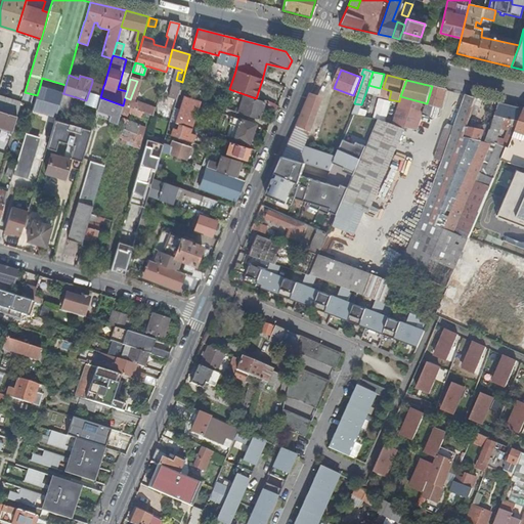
[(85,103),(97,107),(100,97),(103,86),(92,82),(86,100),(85,103)]
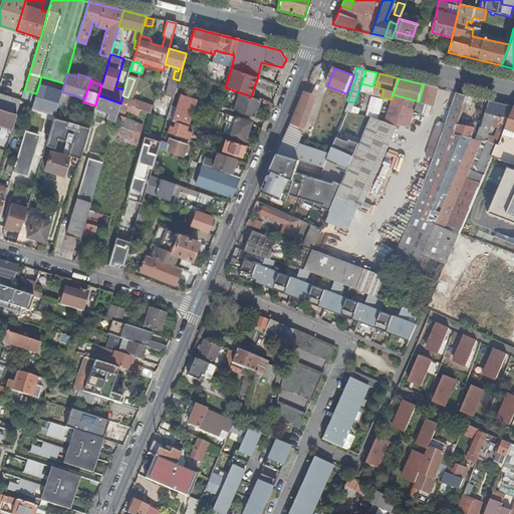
[(62,91),(39,84),(36,93),(32,107),(55,114),(57,105),(61,91),(62,91)]
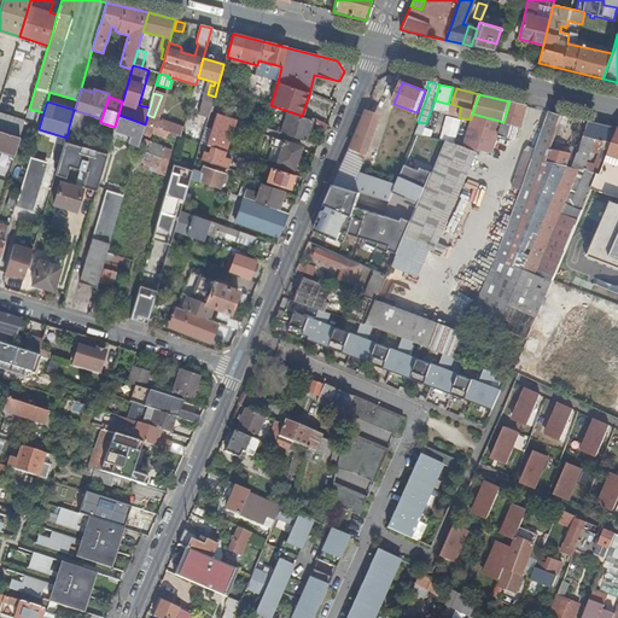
[(462,145),(468,146),(493,152),(499,135),(509,139),(518,135),(526,106),(509,101),(503,122),(472,114),(471,120),(465,140),(462,145)]
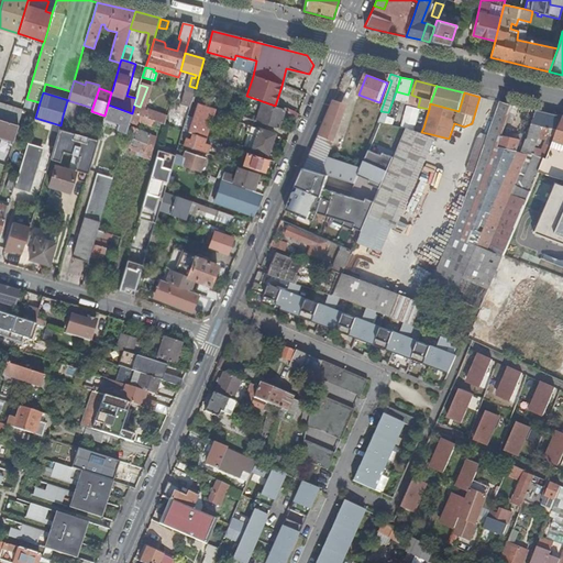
[(74,119),(78,103),(67,100),(63,116),(74,119)]
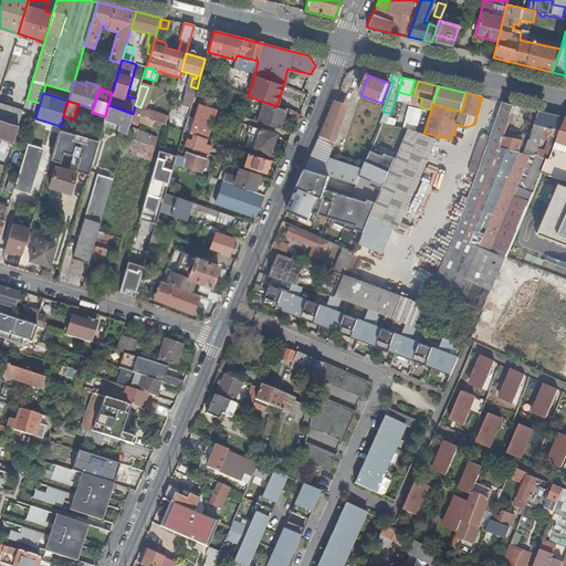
[(331,114),(344,119),(346,114),(335,102),(331,114)]
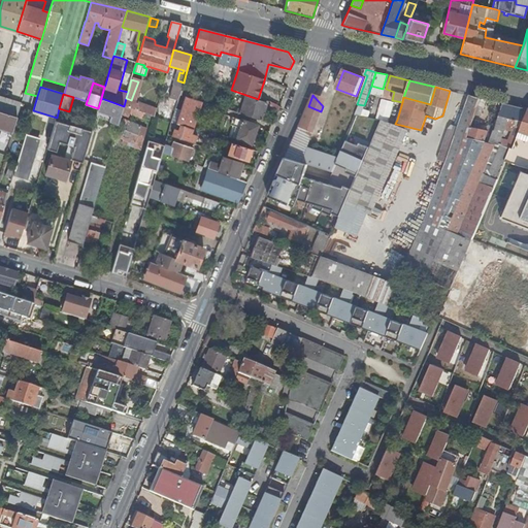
[(423,222),(455,235),(458,229),(482,174),(487,175),(500,145),(489,143),(485,142),(467,138),(470,128),(473,118),(476,107),(482,98),(469,95),(457,128),(444,164),(424,222),(423,222)]
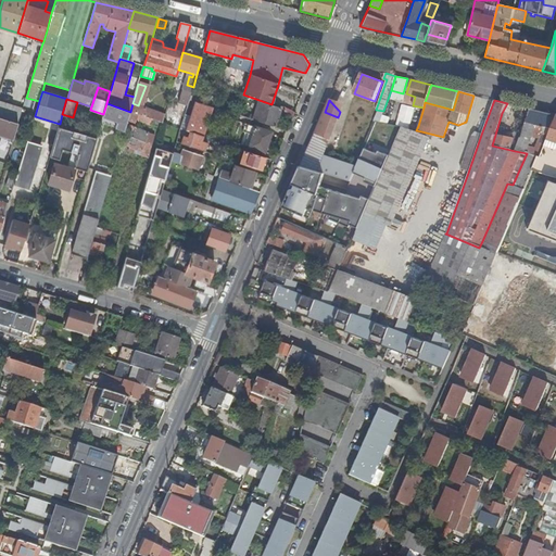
[(23,109),(0,101),(0,117),(17,123),(19,124),(23,109)]
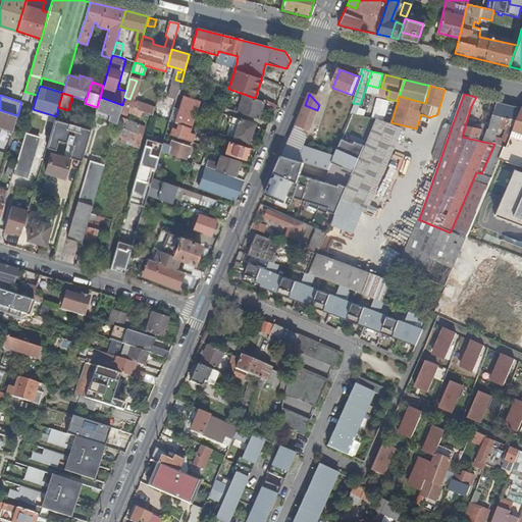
[(181,95),(169,136),(192,143),(195,135),(190,133),(194,119),(196,112),(200,101),(181,95)]
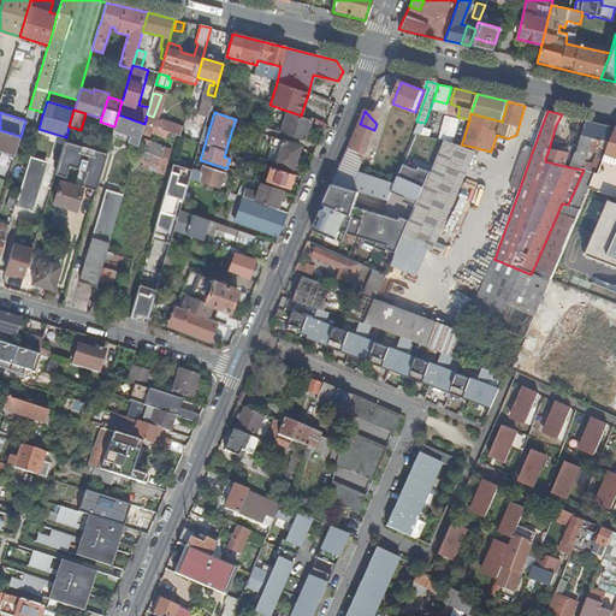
[(312,122),(286,113),(280,132),(306,141),(312,122)]
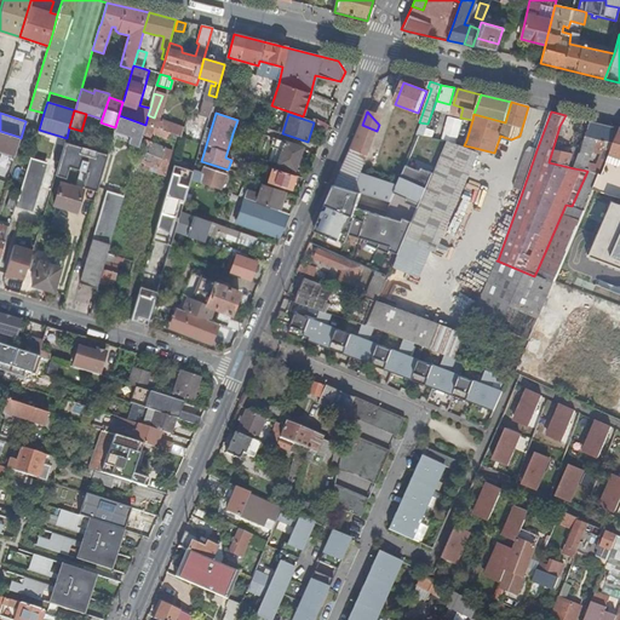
[(128,142),(139,145),(143,132),(145,125),(119,115),(115,127),(114,130),(131,136),(128,142)]
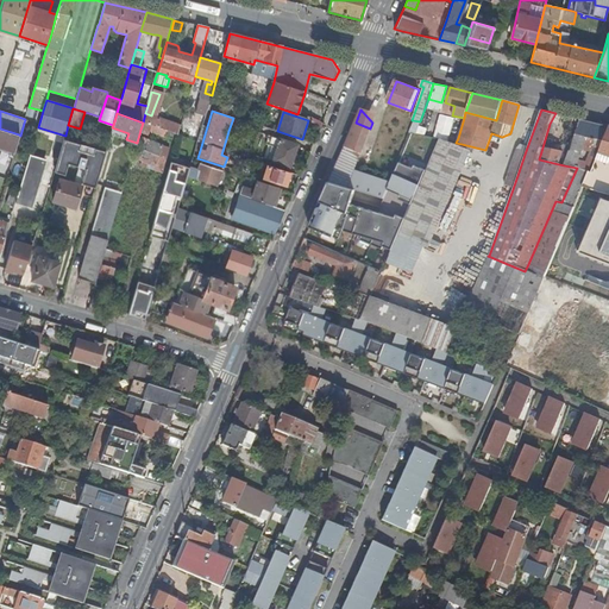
[(181,126),(151,115),(145,113),(143,123),(167,131),(168,131),(179,135),(181,126)]
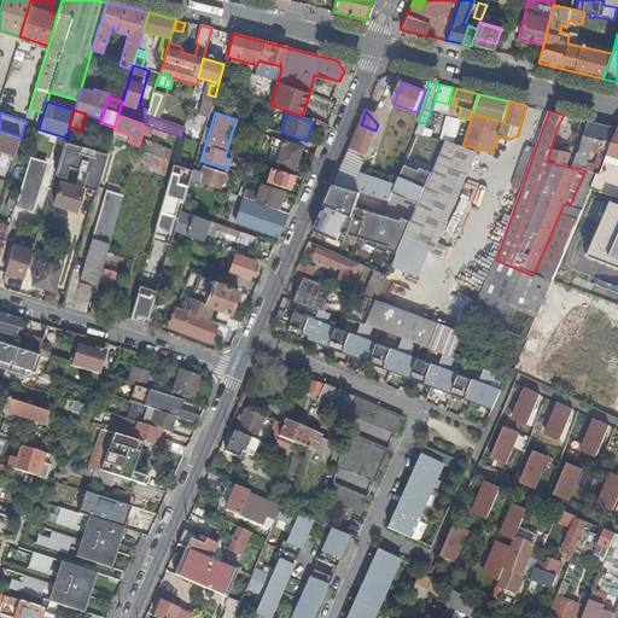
[(593,146),(601,149),(610,151),(617,128),(588,121),(579,149),(578,151),(572,168),(586,170),(588,163),(595,165),(600,153),(592,151),(593,146)]
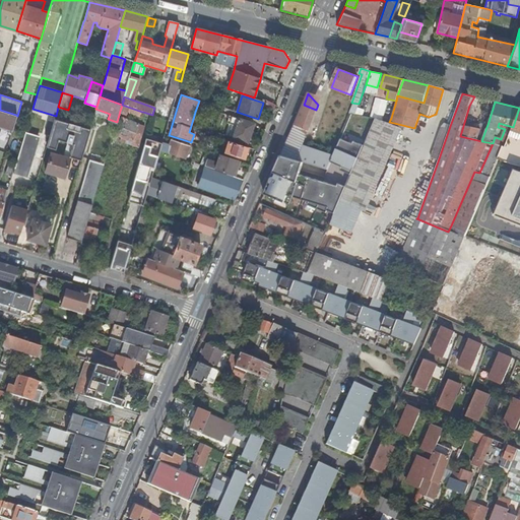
[(140,117),(142,112),(122,105),(120,111),(140,117)]
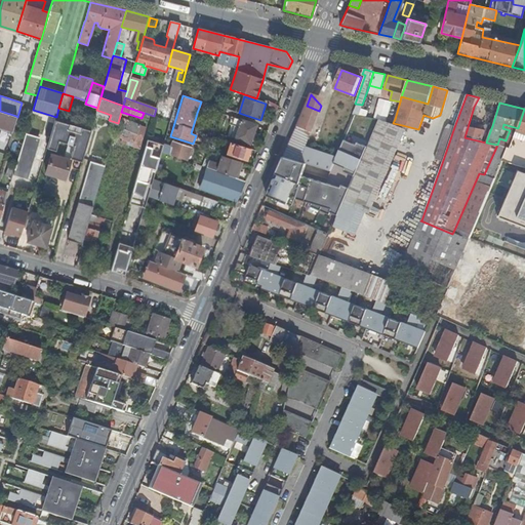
[(297,126),(312,131),(317,115),(319,111),(307,106),(297,126)]
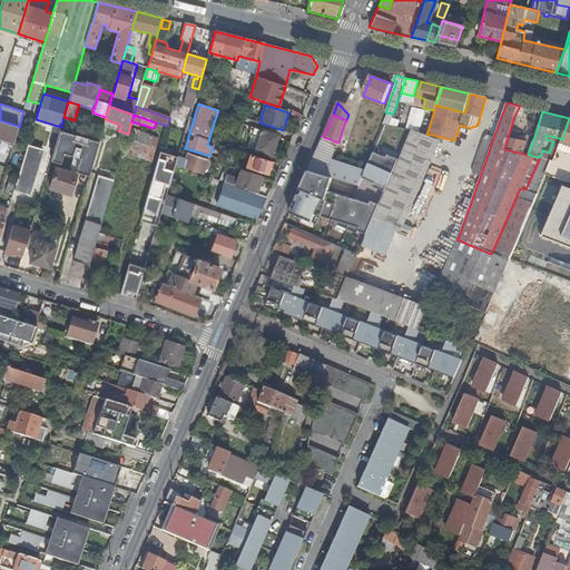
[(522,118),(514,116),(511,127),(519,129),(522,118)]
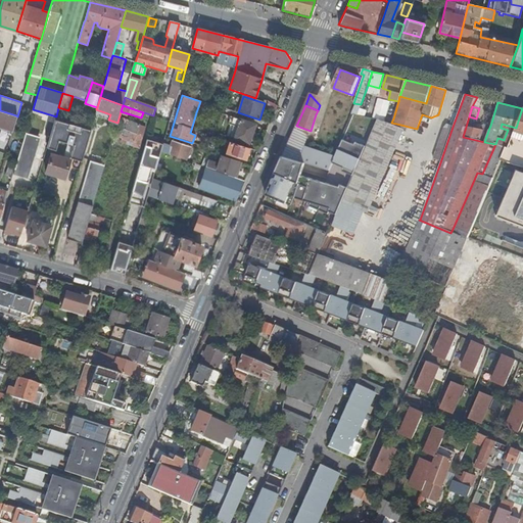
[(522,108),(516,128),(514,132),(522,133),(522,108)]
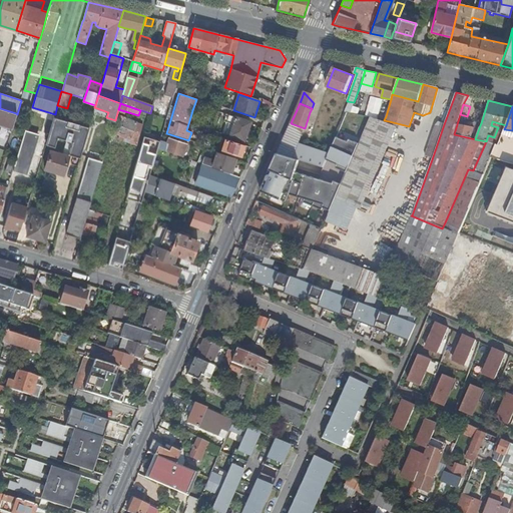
[(0,142),(6,145),(16,113),(0,108),(0,142)]
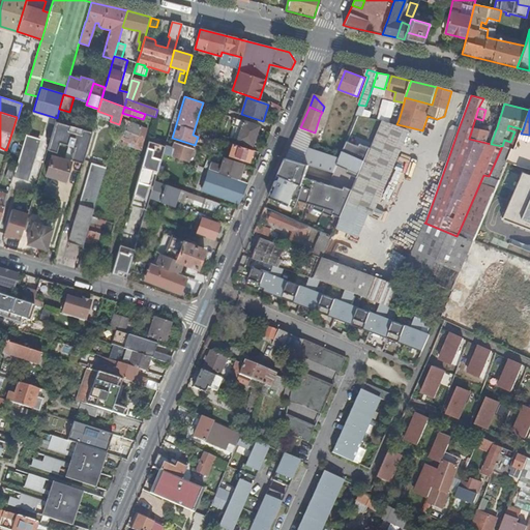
[(326,118),(320,116),(315,133),(321,134),(326,118)]
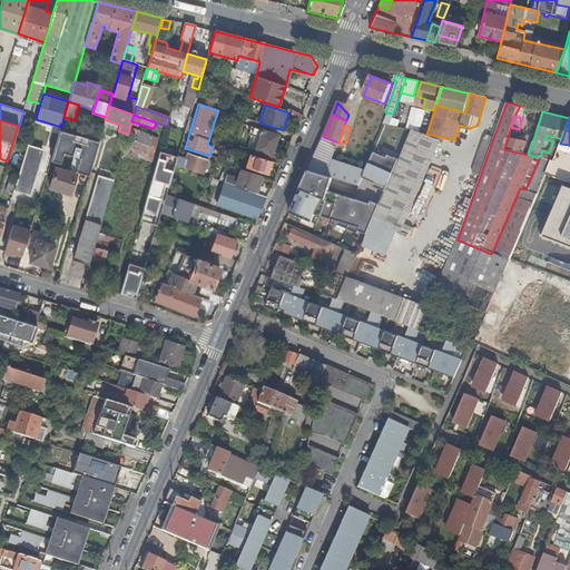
[(247,134),(252,136),(259,138),(255,150),(271,156),(278,136),(251,126),(247,134)]
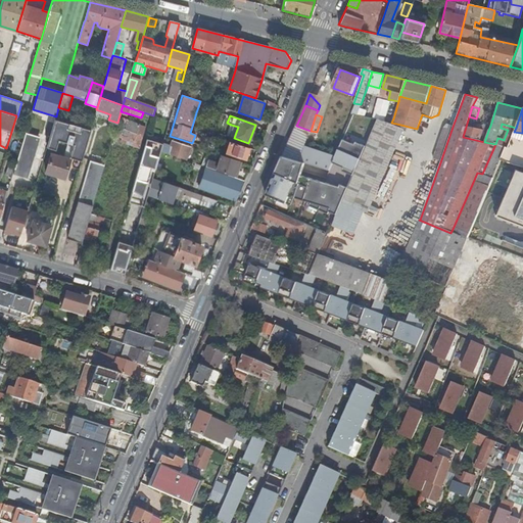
[(396,124),(391,123),(389,122),(386,122),(377,119),(366,146),(353,175),(347,188),(344,195),(364,202),(396,124)]
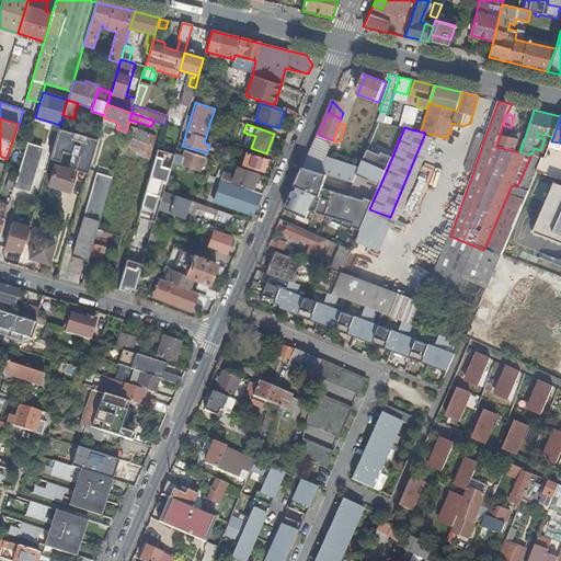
[(95,139),(58,128),(49,160),(59,162),(63,152),(72,155),(70,162),(77,163),(75,170),(86,173),(95,139)]
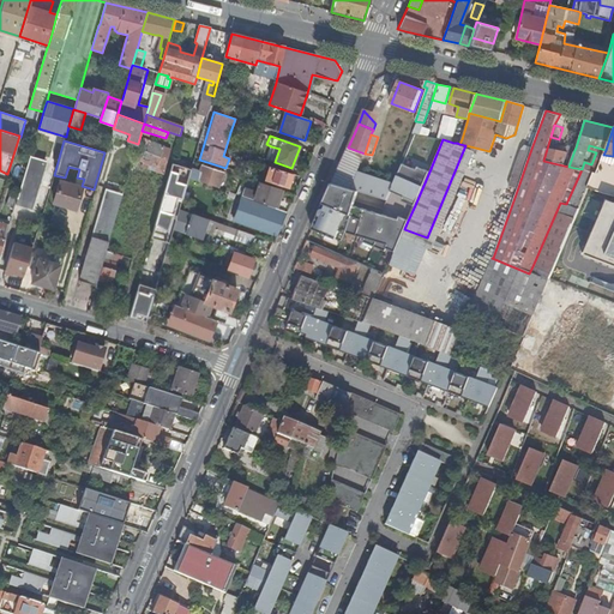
[(155,148),(140,143),(134,158),(144,162),(142,167),(148,169),(150,163),(157,167),(162,154),(154,151),(155,148)]
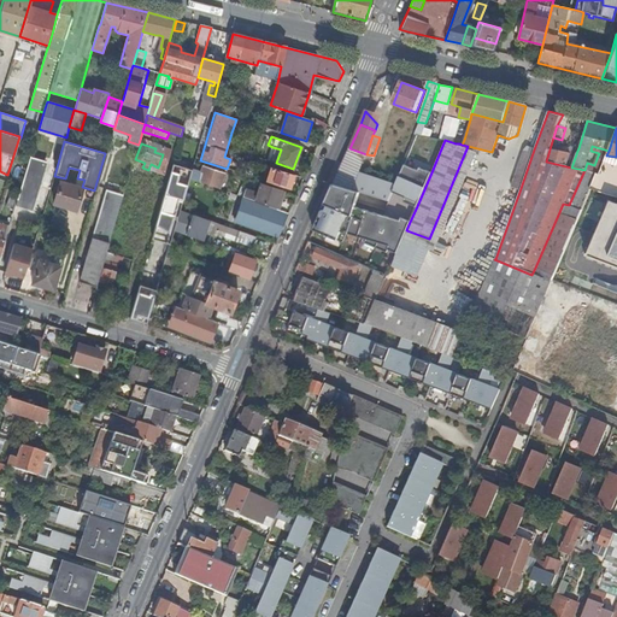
[(281,150),(272,147),(268,159),(276,163),(281,150)]
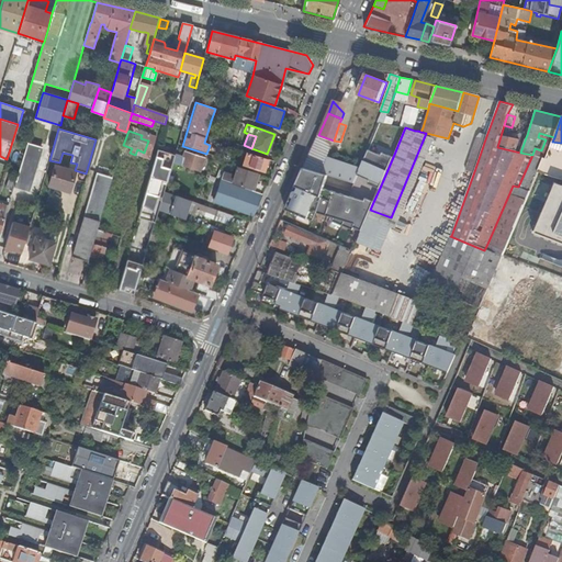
[(462,171),(473,175),(486,136),(478,134),(462,171)]
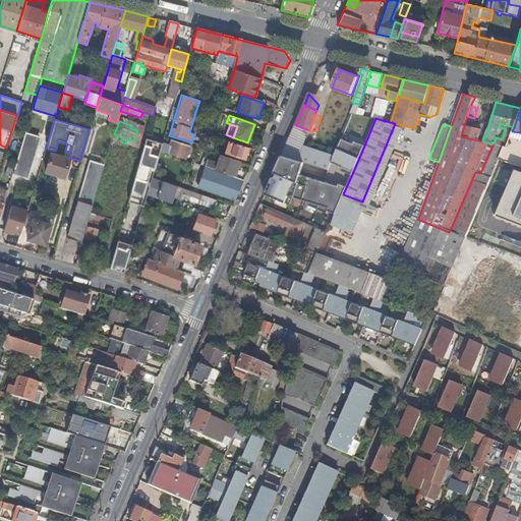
[(309,130),(295,125),(282,156),(289,158),(291,159),(298,161),(303,149),(309,130)]
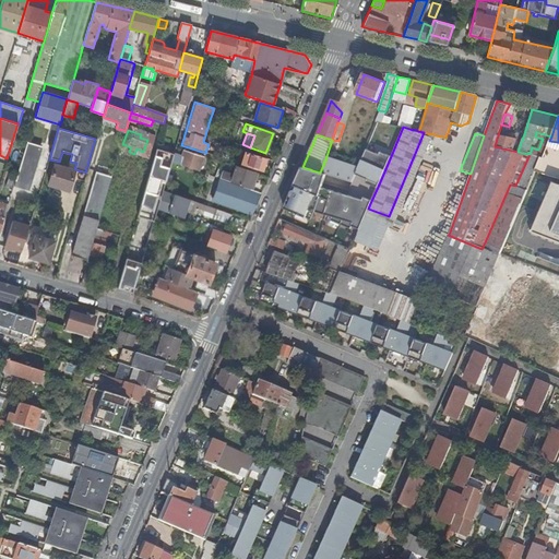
[(506,137),(498,135),(495,146),(513,151),(516,140),(509,138),(510,135),(507,134),(506,137)]
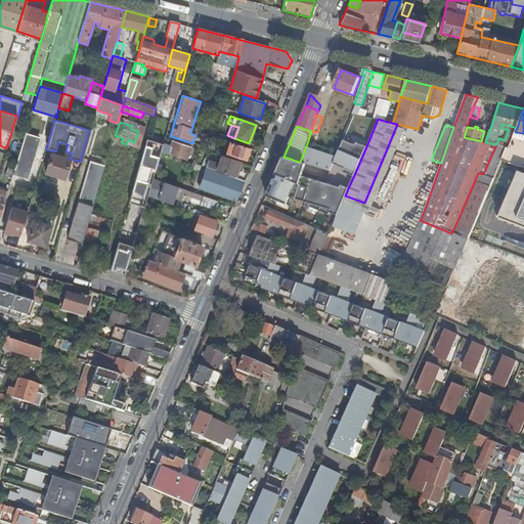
[(510,126),(509,130),(505,140),(498,138),(496,144),(507,146),(509,147),(515,132),(517,128),(510,126)]
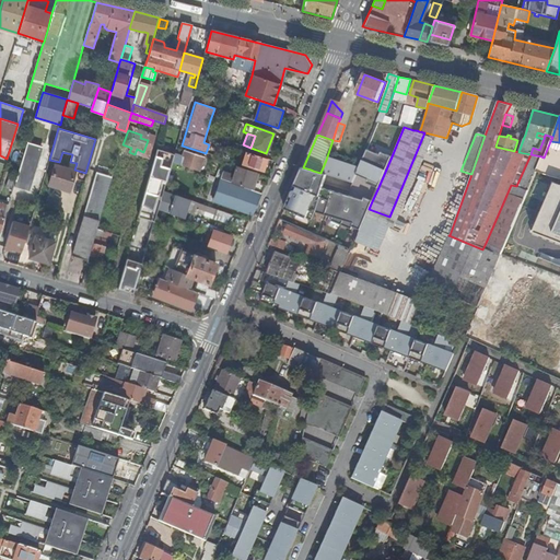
[(559,142),(550,141),(544,158),(541,156),(536,171),(540,173),(550,175),(559,178),(559,142)]
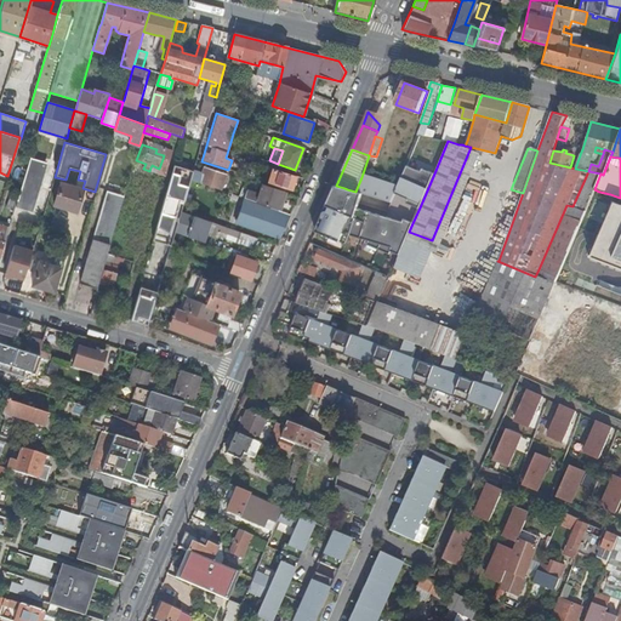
[(45,165),(30,159),(20,195),(18,199),(16,208),(32,212),(45,165)]
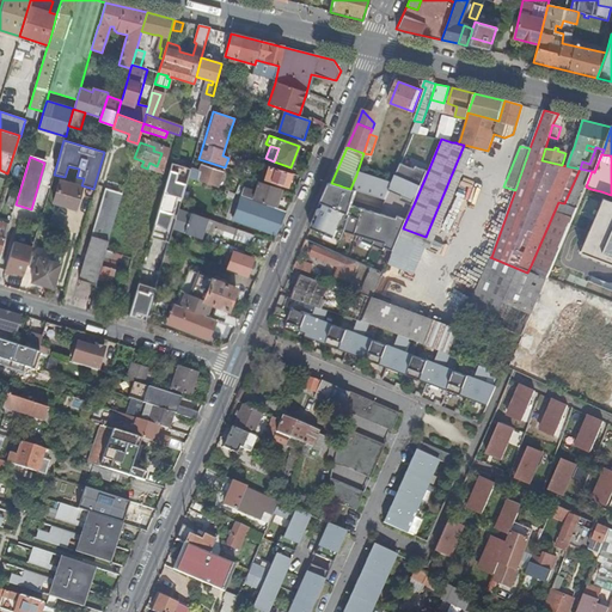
[(391,187),(389,190),(402,196),(401,200),(414,204),(428,171),(416,166),(415,169),(401,163),(391,187)]
